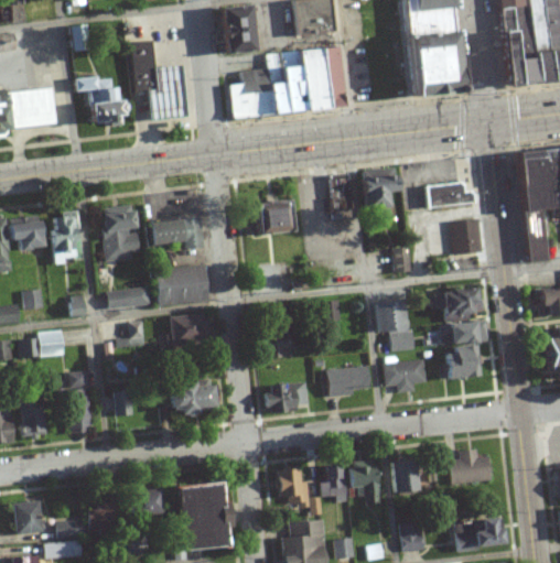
[(453,94),(450,30),(453,30),(451,0),(400,0),(402,38),(399,38),(402,96),(453,94)]
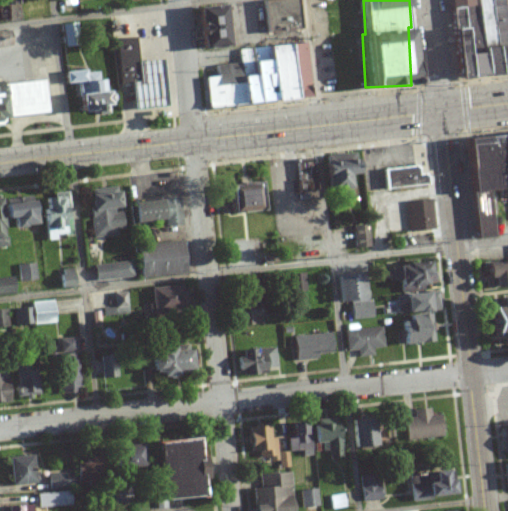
[(449,0),(455,77),(507,72),(507,0),(449,0)]
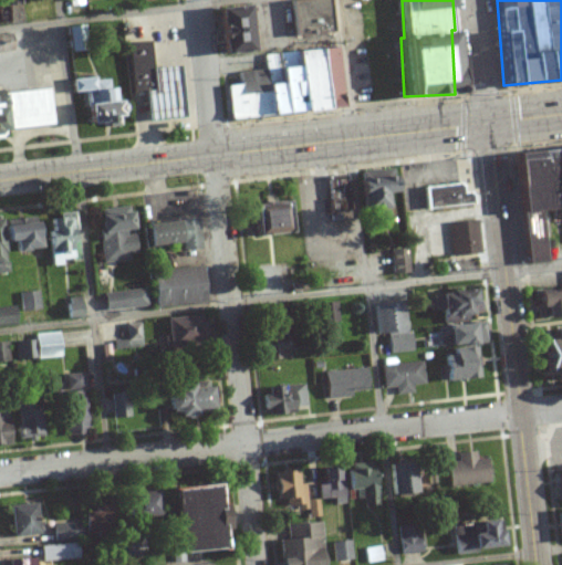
[(253,51),(250,4),(215,8),(218,53),(253,51)]
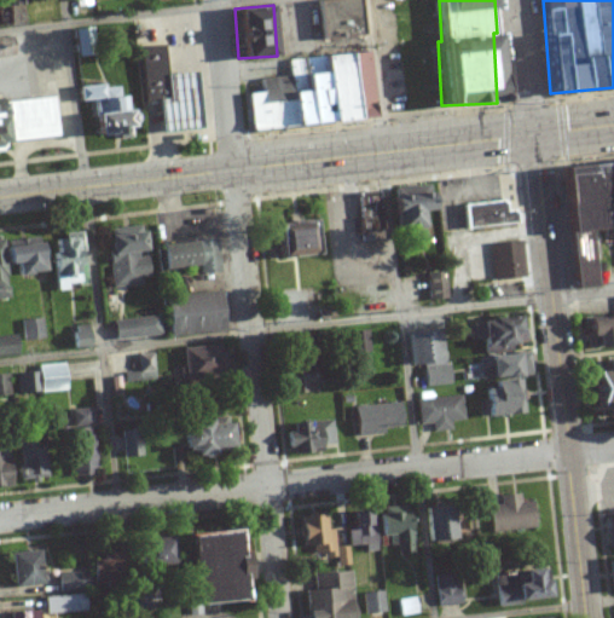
[(146,102),(158,100),(161,132),(201,128),(196,71),(167,74),(164,44),(142,46),(146,102)]
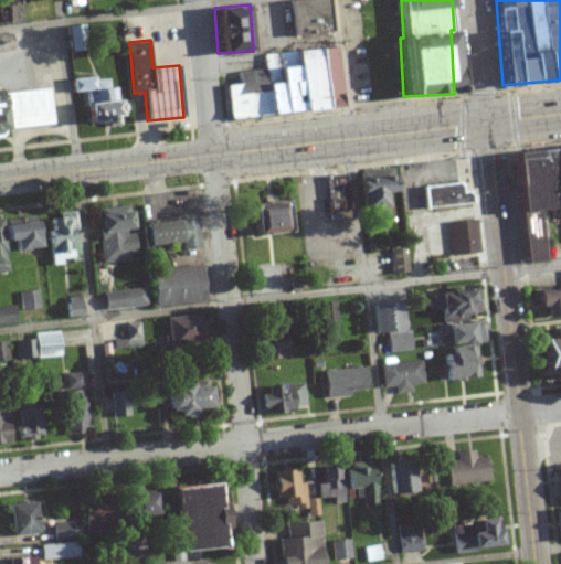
[(231,117),(341,109),(337,48),(265,52),(266,70),(241,71),(241,83),(229,84),(231,117)]
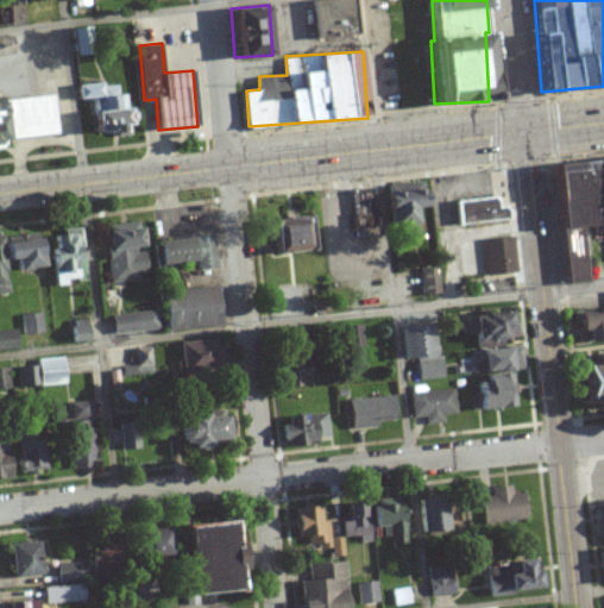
[(92,133),(117,131),(118,136),(134,135),(133,111),(127,112),(126,93),(118,94),(118,82),(79,86),(79,99),(93,98),(94,111),(90,111),(92,133)]
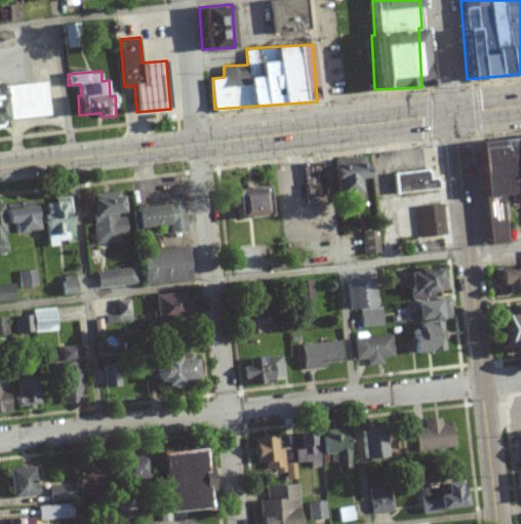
[(53,115),(50,81),(4,86),(5,96),(0,96),(0,127),(6,127),(5,120),(53,115)]
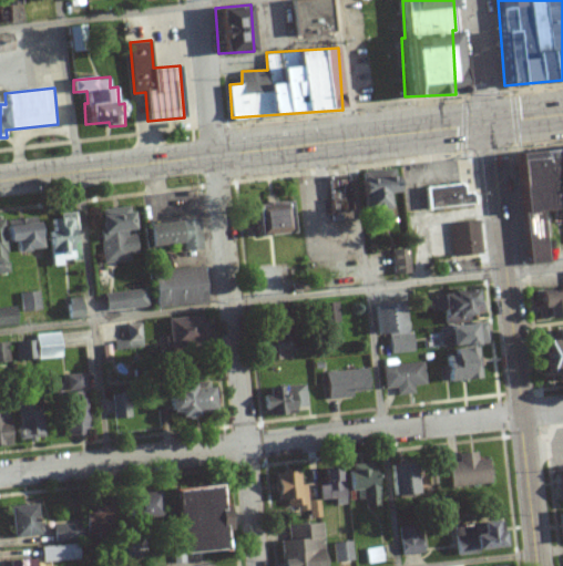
[(562,147),(514,153),(526,263),(549,260),(543,211),(562,208),(562,147)]
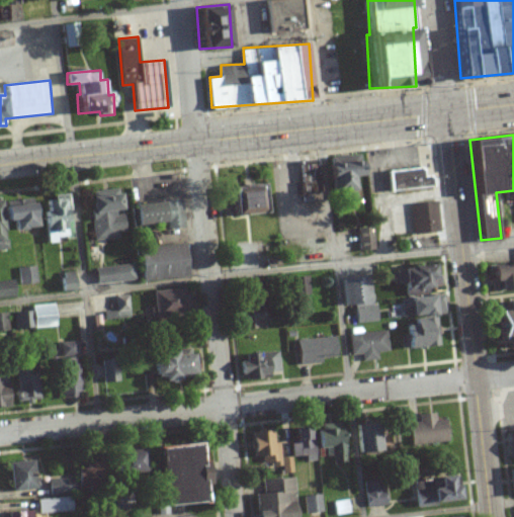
[(356,197),(355,177),(362,176),(361,161),(321,164),(321,165),(303,166),(305,194),(340,191),(341,198),(356,197)]
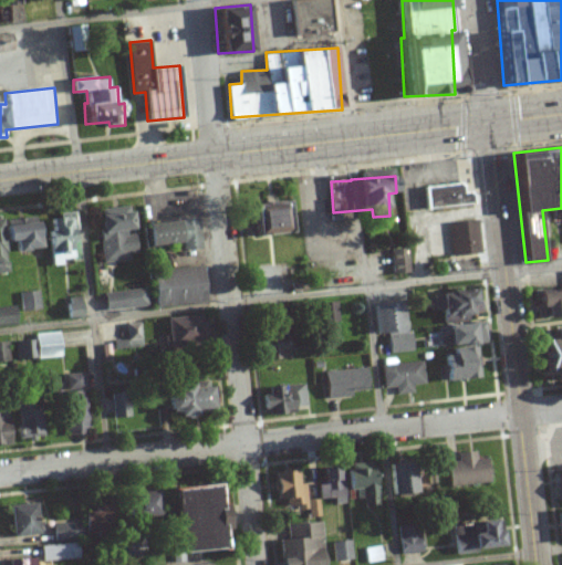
[(427,207),(475,205),(474,191),(465,191),(464,182),(426,185),(427,207)]
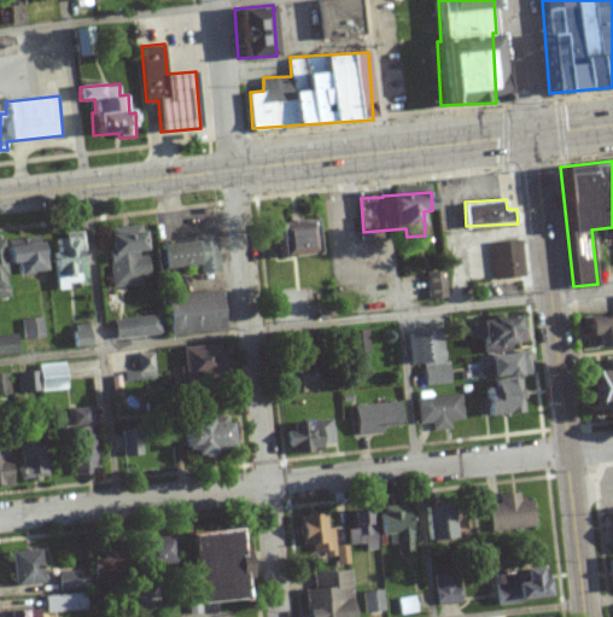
[(281,257),(316,254),(311,220),(276,223),(281,257)]
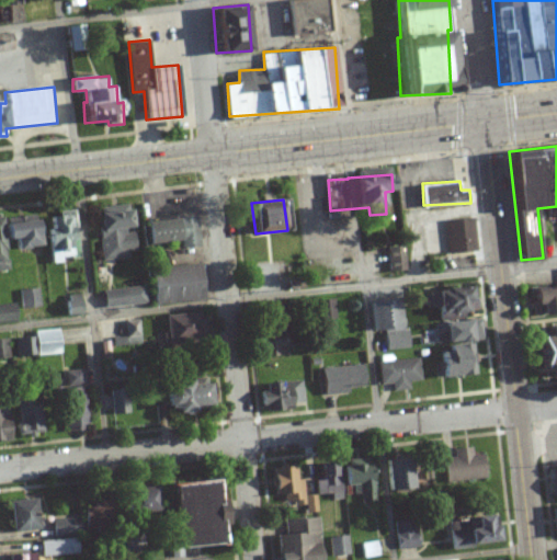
[(105,261),(131,256),(129,251),(139,249),(136,230),(135,230),(132,204),(98,209),(105,261)]
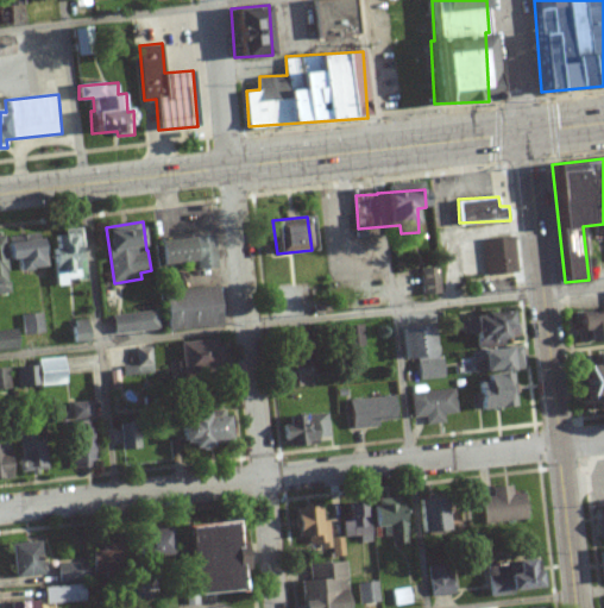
[(87,248),(85,227),(64,229),(65,233),(51,236),(56,286),(74,283),(73,277),(82,277),(80,249),(87,248)]
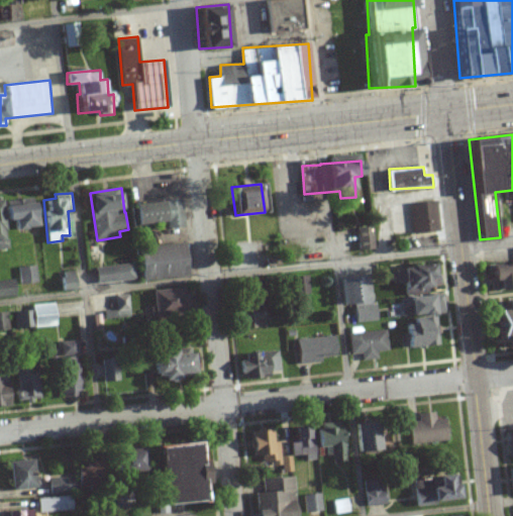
[(136,203),(138,226),(167,223),(168,228),(184,227),(181,199),(136,203)]
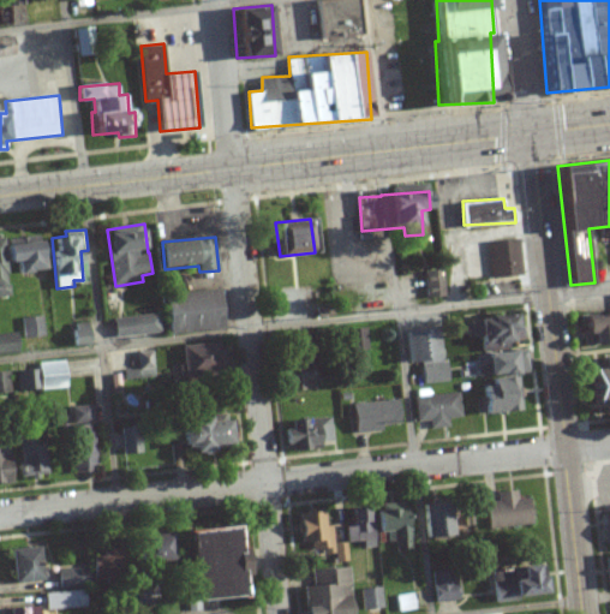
[(525,274),(521,239),(491,242),(494,278),(525,274)]
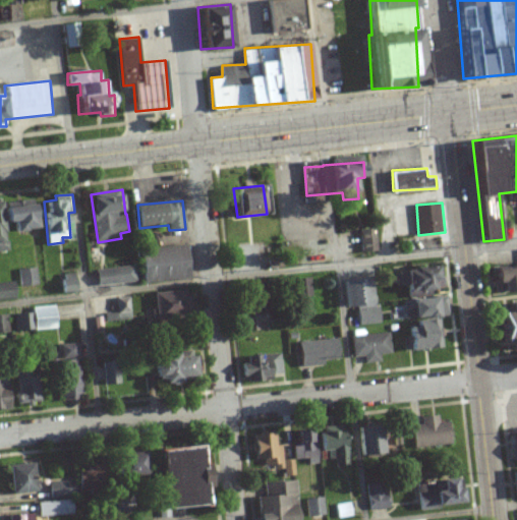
[(37,204),(0,208),(0,251),(8,250),(4,222),(12,221),(13,231),(40,228),(37,204)]
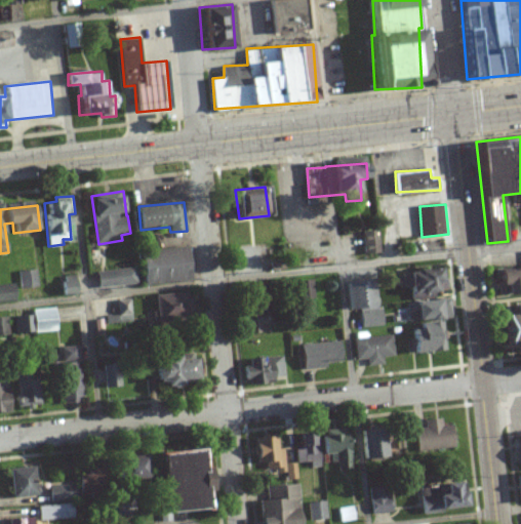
[(367,254),(383,252),(379,229),(364,231),(367,254)]
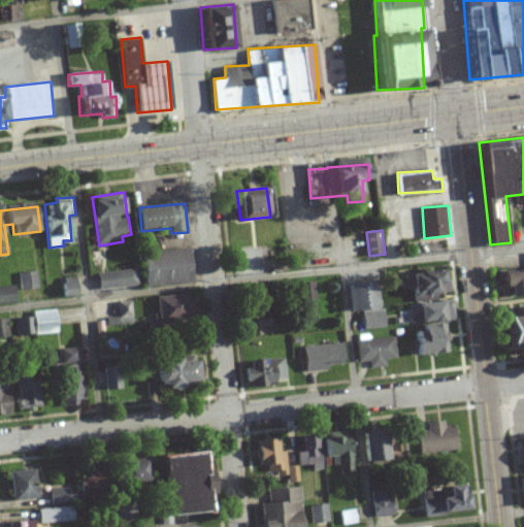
[(141,284),(138,267),(97,273),(100,291),(141,284)]
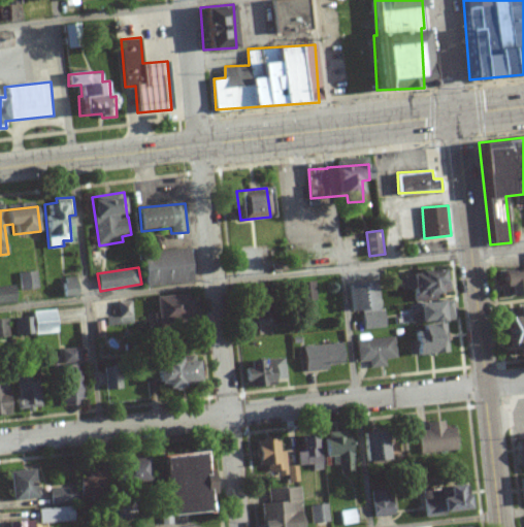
[(523,268),(501,271),(503,297),(523,295),(523,268)]
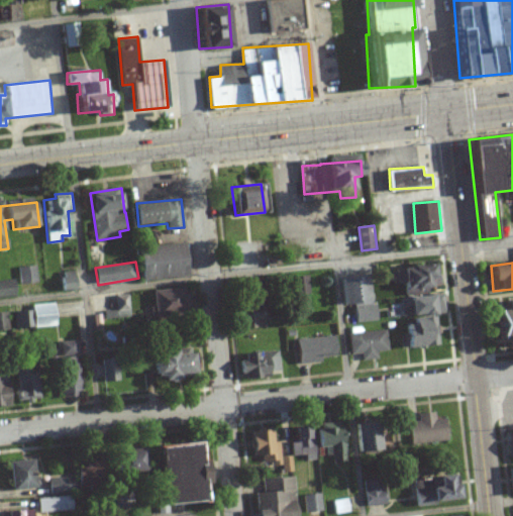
[(39,282),(38,265),(21,267),(22,284),(39,282)]
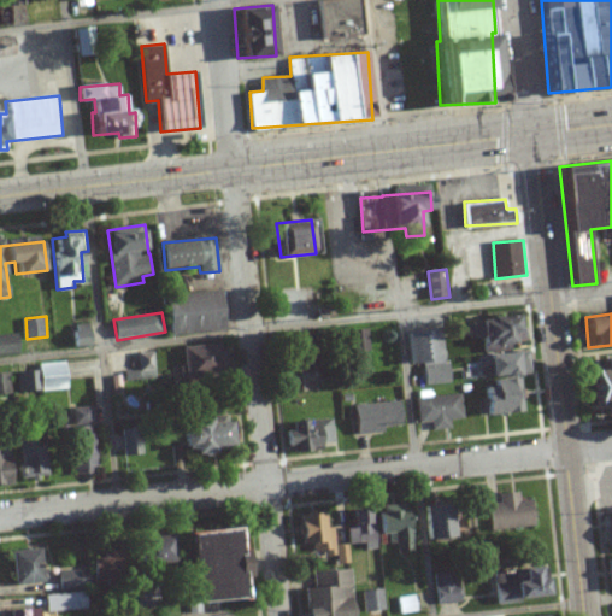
[(482,336),(482,344),(524,342),(523,316),(472,318),(472,338),(482,336)]
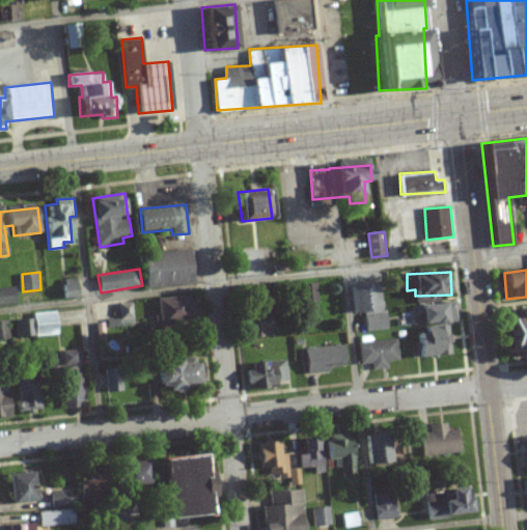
[(80,298),(79,278),(64,279),(64,298),(80,298)]
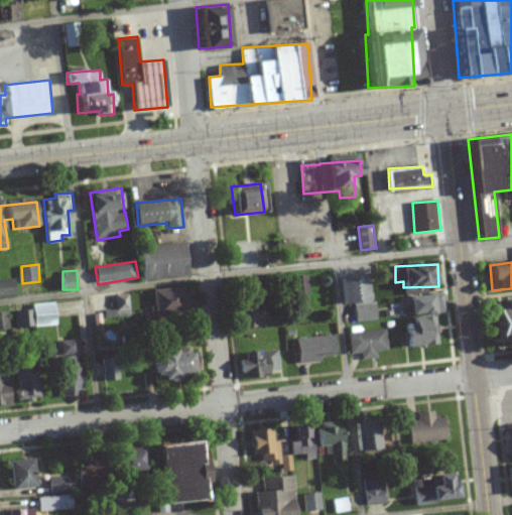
[(294,293),(311,292),(310,274),(294,275),(294,293)]
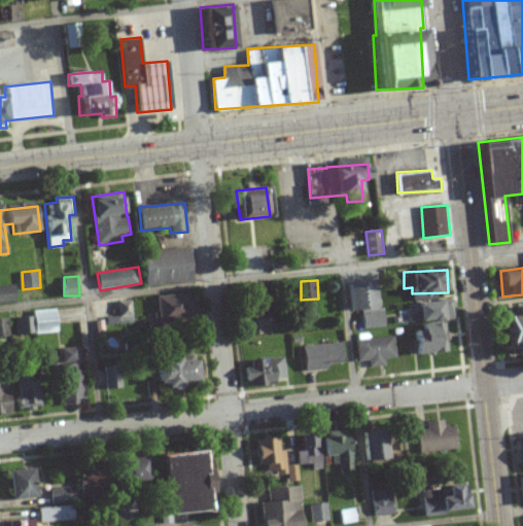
[(348,285),(351,311),(362,309),(365,328),(388,325),(385,309),(379,310),(375,281),(348,285)]
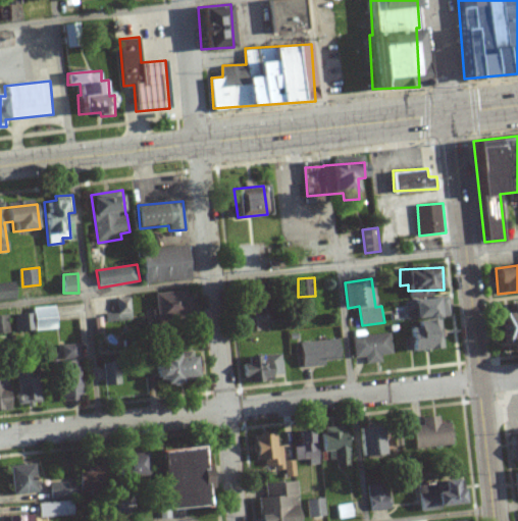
[(0,283),(0,301),(12,301),(11,283),(0,283)]
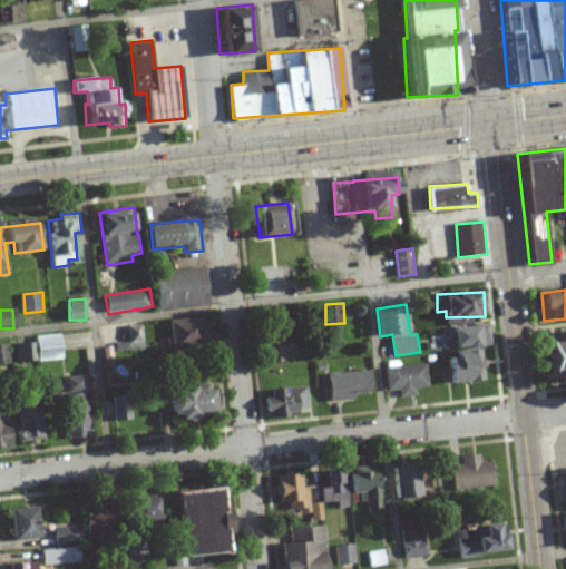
[(174,350),(212,344),(208,315),(169,321),(174,350)]
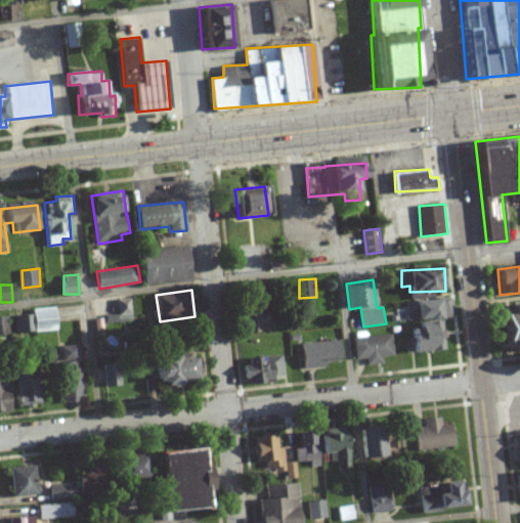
[(408,300),(409,319),(452,318),(451,299),(408,300)]
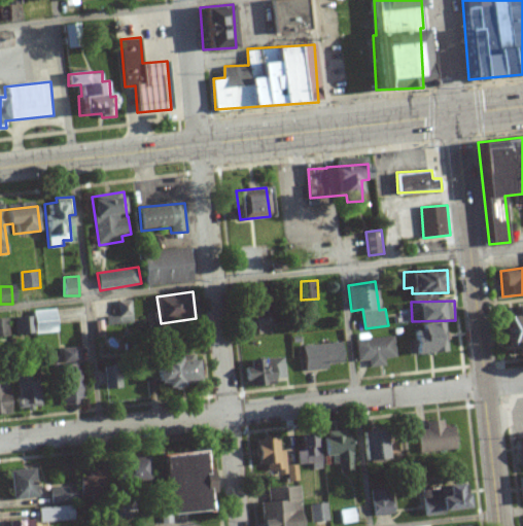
[(153,313),(138,315),(137,302),(119,304),(123,325),(140,323),(141,325),(155,324),(153,313)]
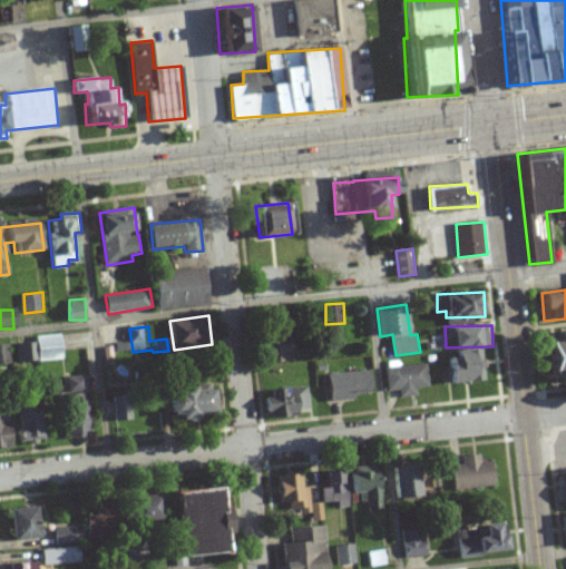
[(265,349),(269,363),(293,357),(288,331),(269,335),(271,346),(265,349)]
